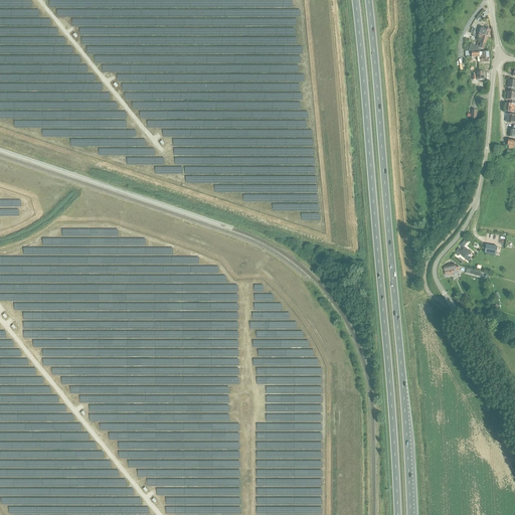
[(481,27),(478,36),(480,36),(488,38),(491,30),(481,27)]
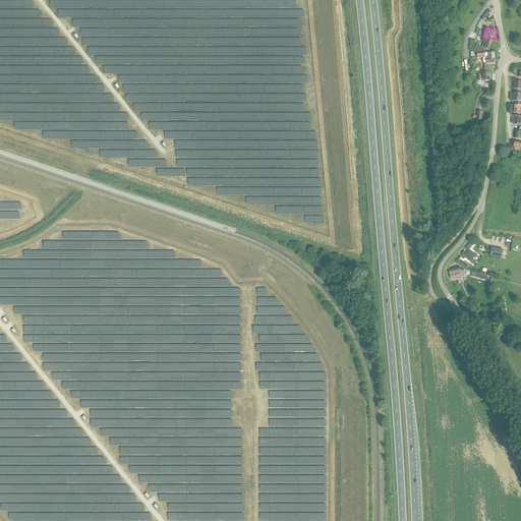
[(484,41),(483,42),(491,45),(493,40),(494,40),(494,39),(485,37),(483,37),(481,40),(484,41)]
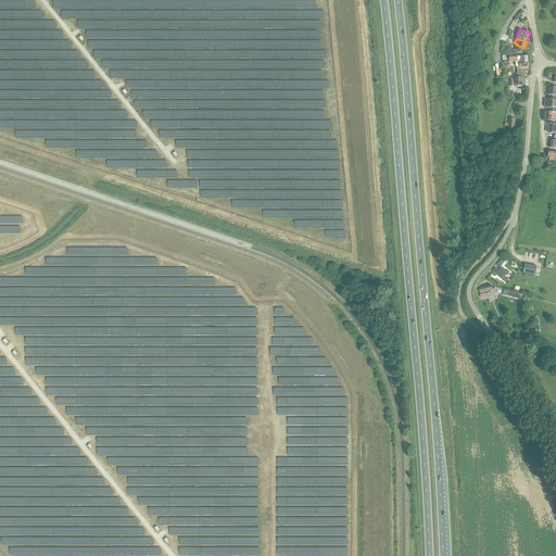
[(506,54),(509,54),(518,54),(518,55),(521,55),(525,48),(516,45),(514,51),(508,49),(507,51),(505,50),(504,53),(506,54)]
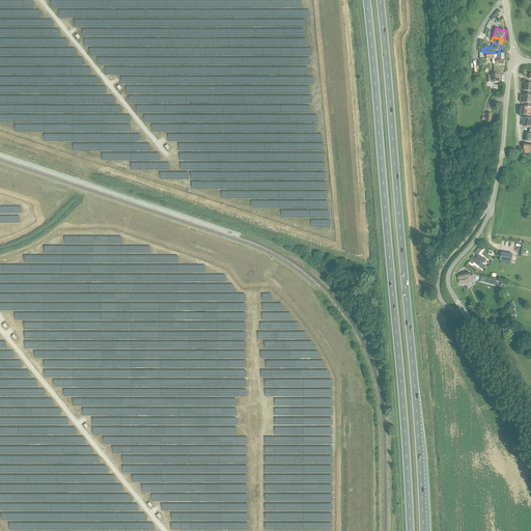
[(493,64),(496,63),(496,64),(504,64),(504,53),(498,53),(495,53),(494,53),(494,59),(493,59),(493,64)]
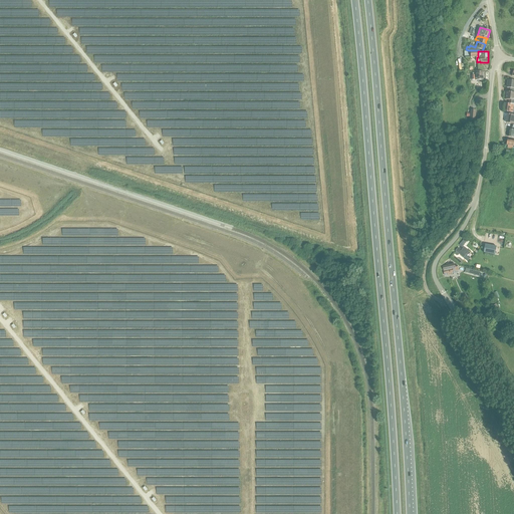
[(483,71),(475,71),(475,75),(472,75),(472,80),(483,80),(483,71)]
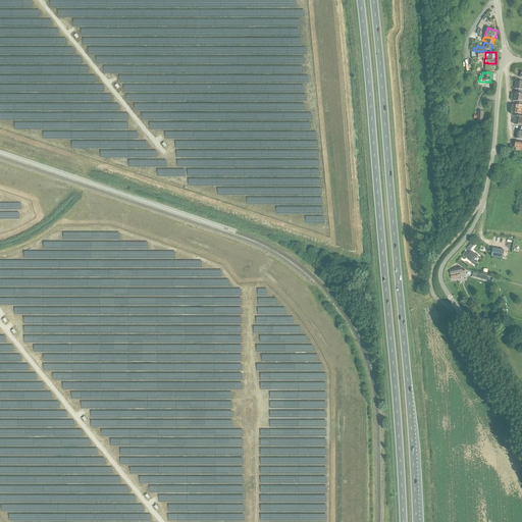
[(517,102),(517,106),(521,106),(521,94),(514,94),(513,101),(517,102)]
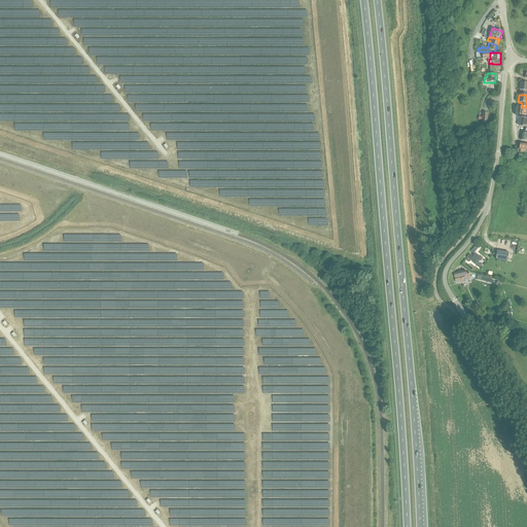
[(518,106),(518,114),(526,115),(526,114),(526,110),(526,107),(522,107),(518,106)]
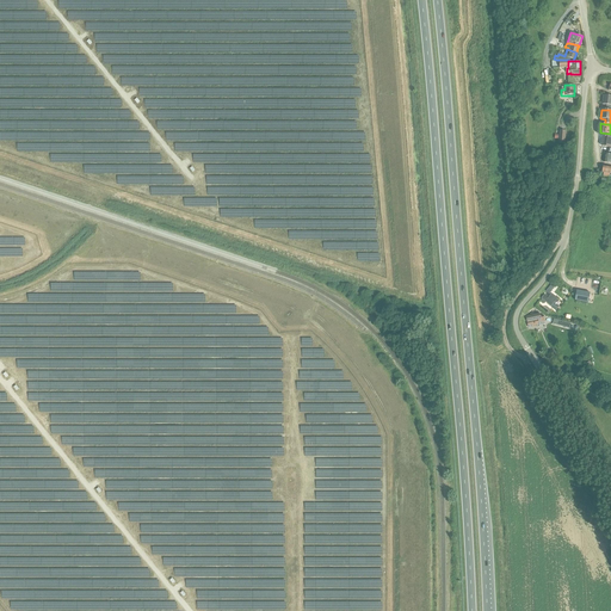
[(549,294),(555,287),(551,283),(545,291),(549,294)]
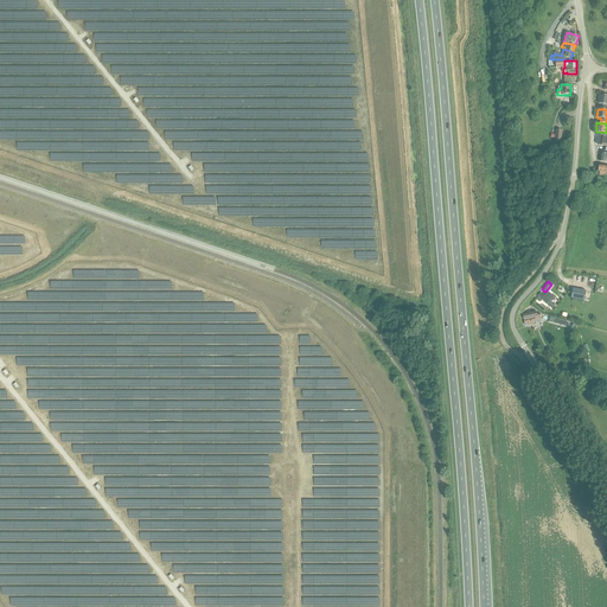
[(586,292),(573,289),(572,299),(585,301),(586,292)]
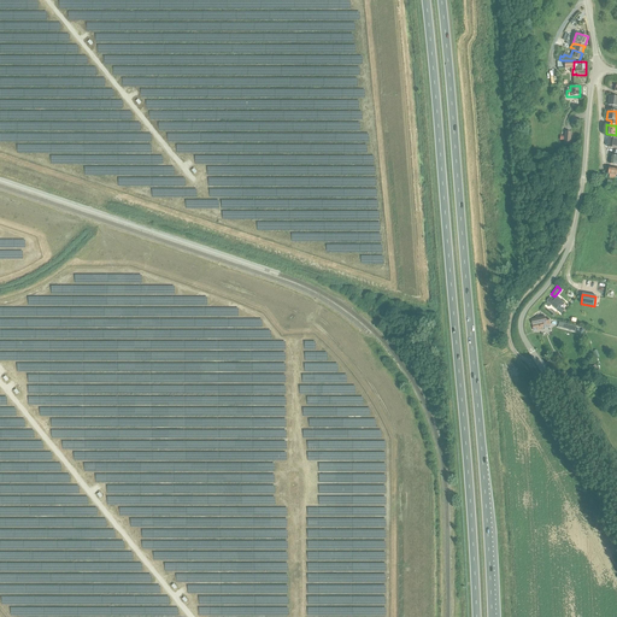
[(551,305),(556,309),(559,312),(563,309),(560,306),(563,301),(557,297),(554,300),(551,298),(547,301),(548,303),(547,304),(547,305),(548,306),(550,306),(551,305)]
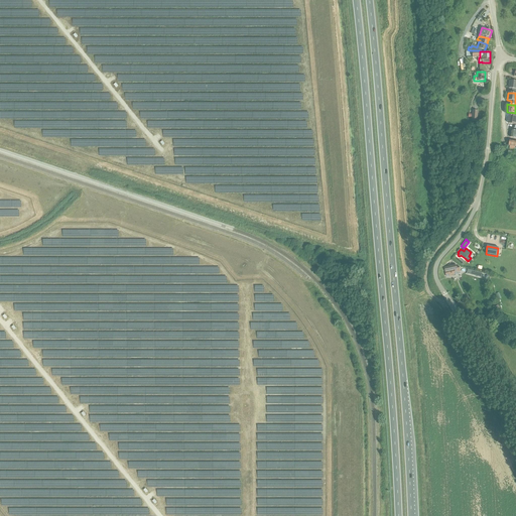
[(460,266),(457,267),(456,264),(453,265),(454,266),(444,268),(446,276),(456,274),(456,273),(457,273),(458,272),(461,271),(460,266)]
